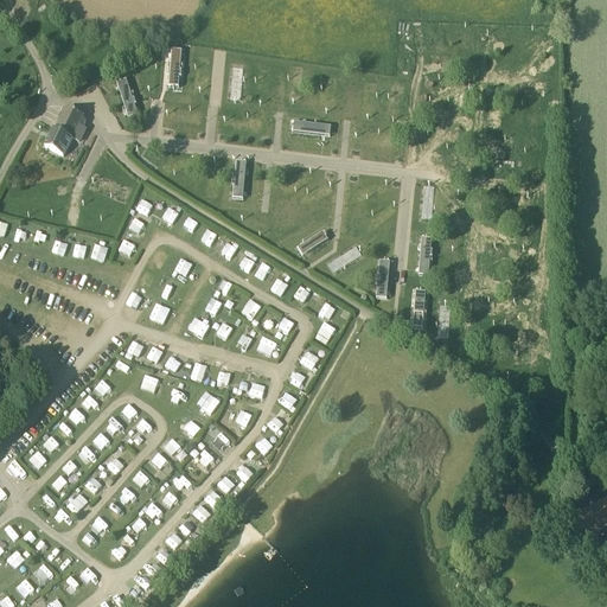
[(171,58),(168,89),(179,90),(181,59),(171,58)]
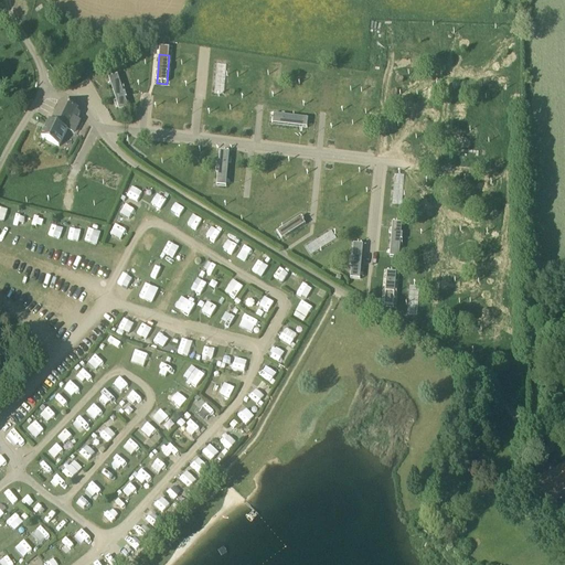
[(217,61),(214,96),(224,96),(227,61),(217,61)]
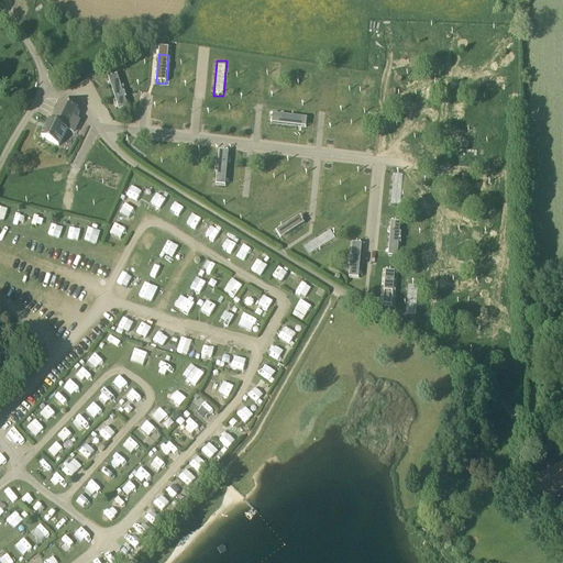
[(120,81),(110,85),(120,111),(129,109),(120,81)]
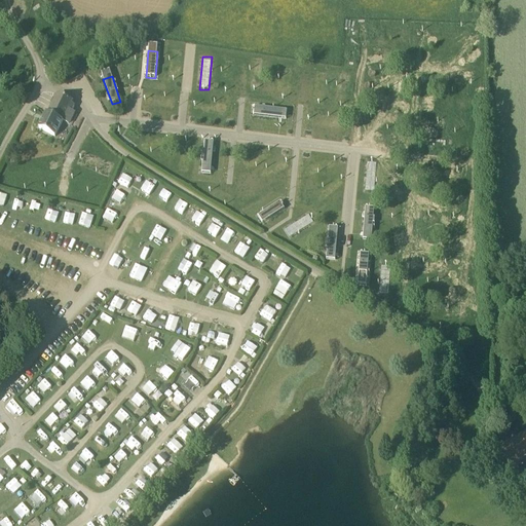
[(49,113),(64,120),(72,103),(58,96),(49,113)]
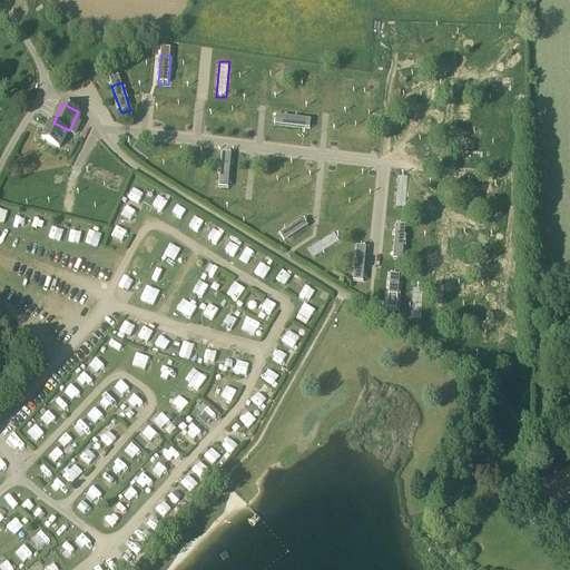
[(276,116),(275,125),(303,128),(304,119),(276,116)]
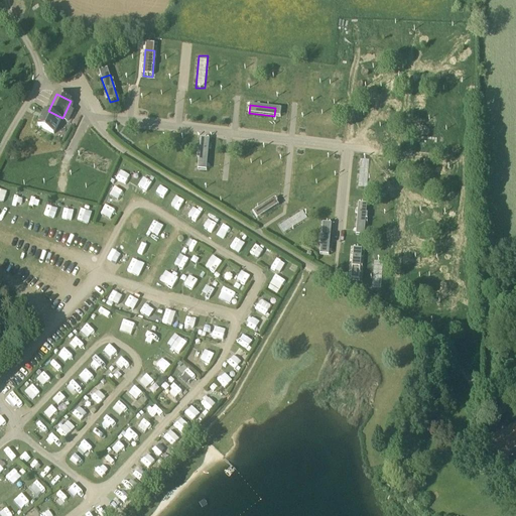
[(54,135),(62,118),(48,111),(47,112),(45,112),(38,127),(54,135)]
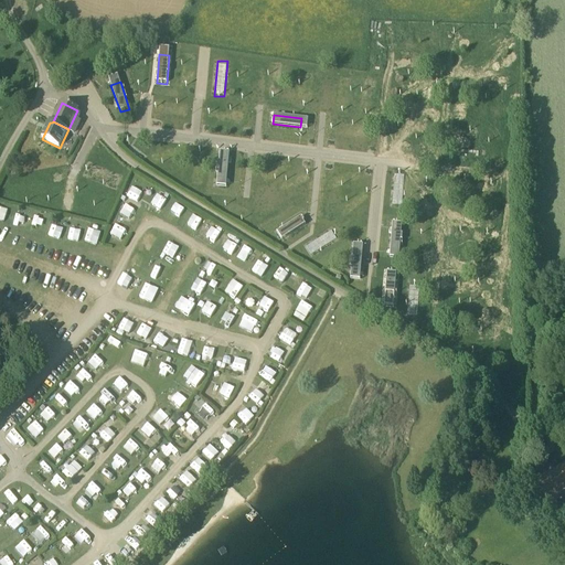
[(221,150),(217,179),(227,180),(230,151),(221,150)]
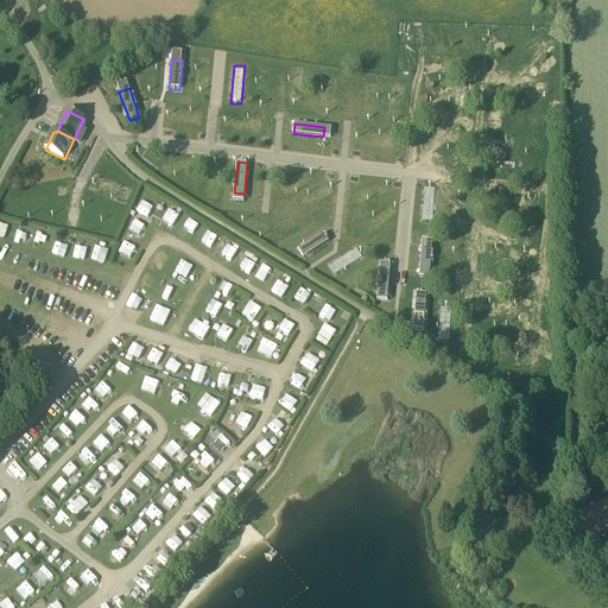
[(138,211),(149,217),(153,207),(143,202),(138,211)]
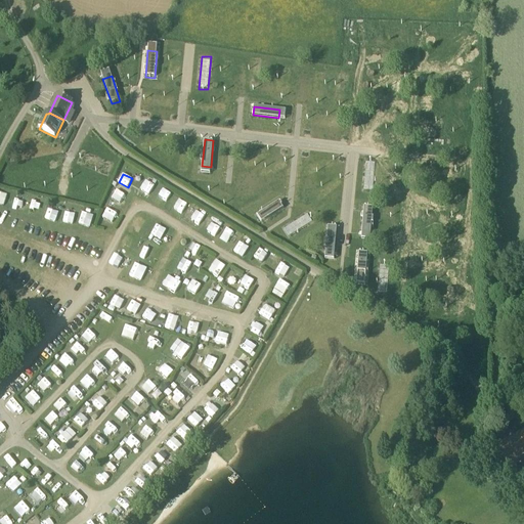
[(146,180),(141,188),(149,194),(155,186),(146,180)]
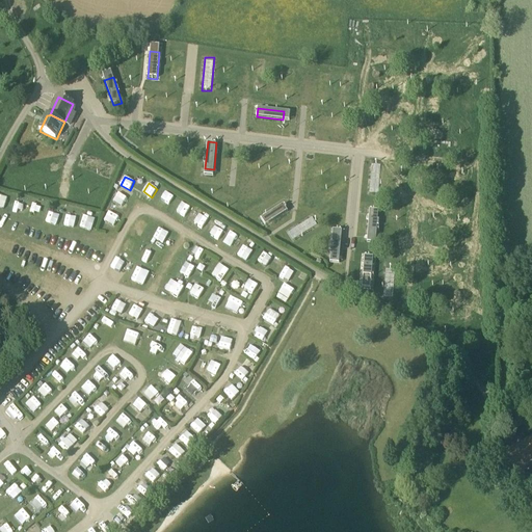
[(160,200),(168,205),(174,196),(165,191),(160,200)]
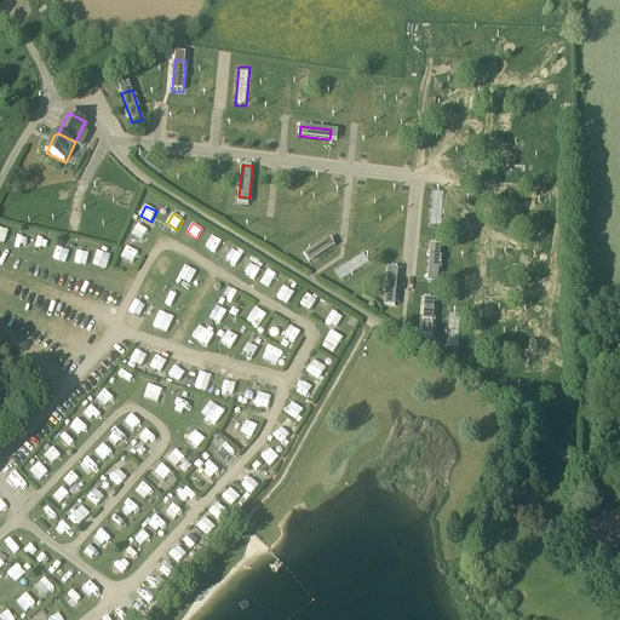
[(133,236),(145,242),(151,231),(138,225),(133,236)]
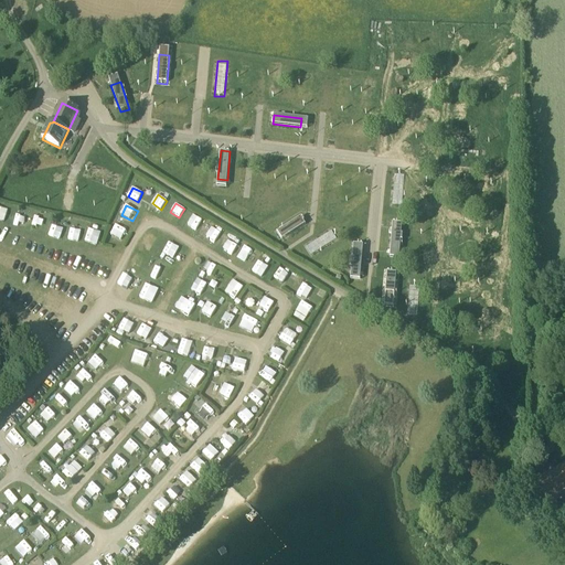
[(14,213),(11,223),(27,228),(30,220),(14,213)]
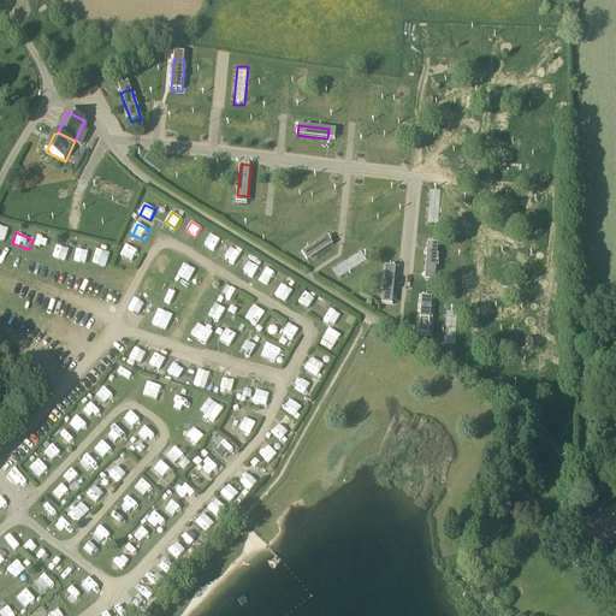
[(329,236),(308,249),(314,258),(335,246),(329,236)]
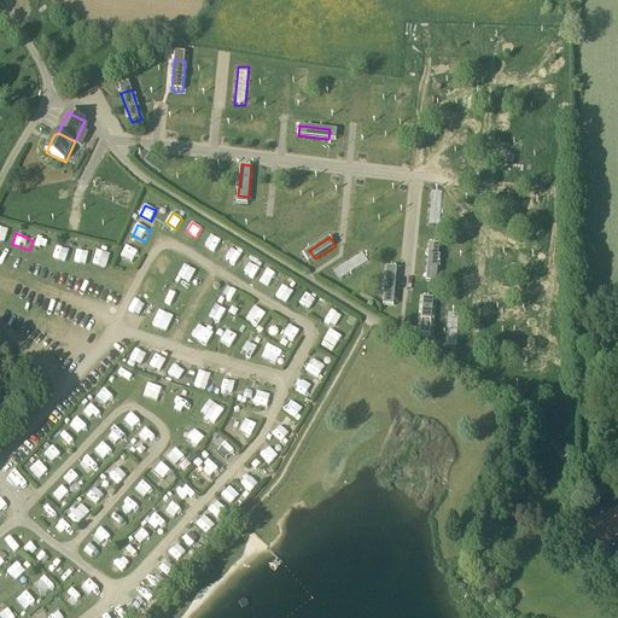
[(430,243),(427,274),(437,275),(439,244),(430,243)]
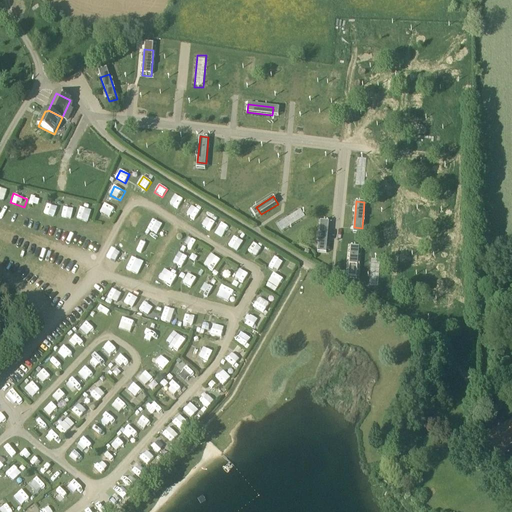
[(103,204),(99,214),(111,219),(115,209),(103,204)]
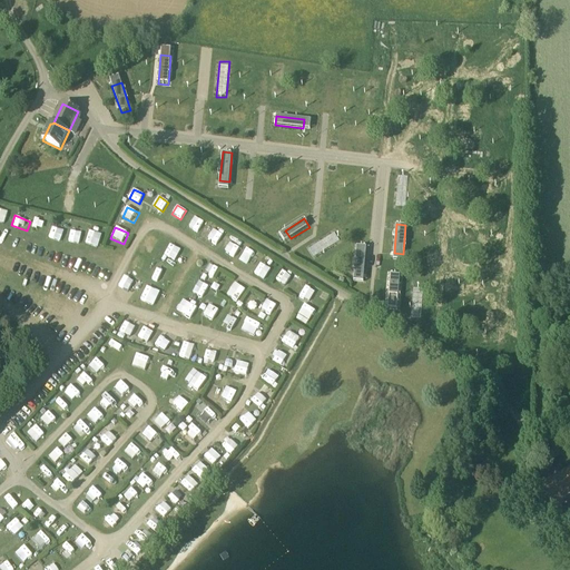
[(218,245),(224,234),(213,228),(207,241),(218,245)]
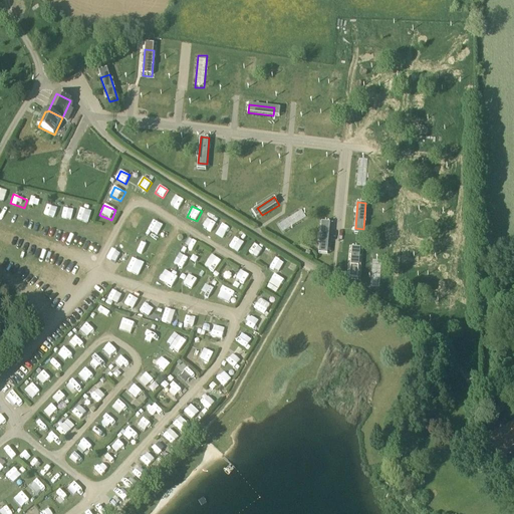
[(78,217),(87,220),(90,211),(81,208),(78,217)]
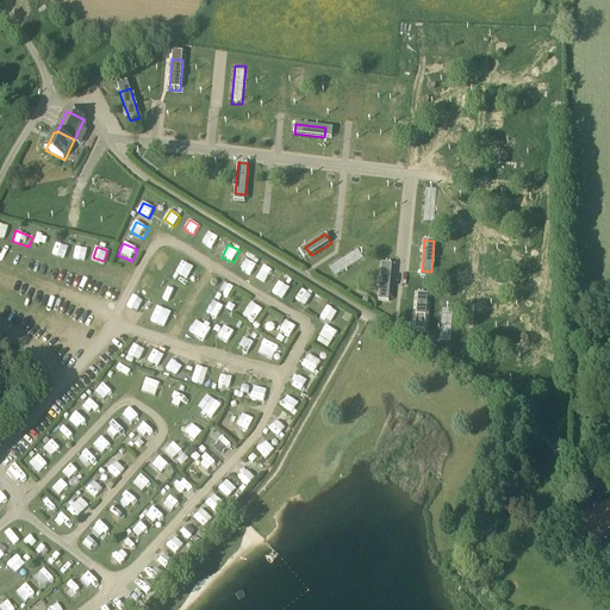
[(359,249),(327,269),(332,278),(365,257),(359,249)]
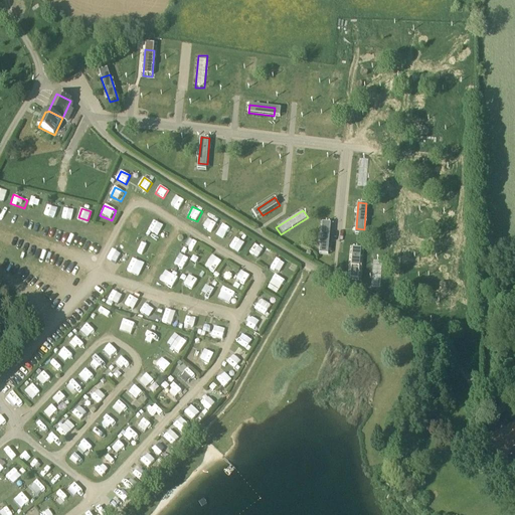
[(133,211),(129,221),(138,226),(142,216),(133,211)]
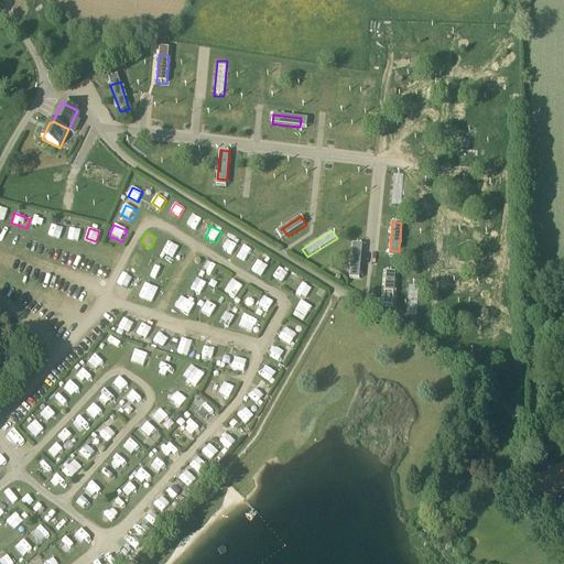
[(228,236),(225,246),(235,250),(239,240),(228,236)]
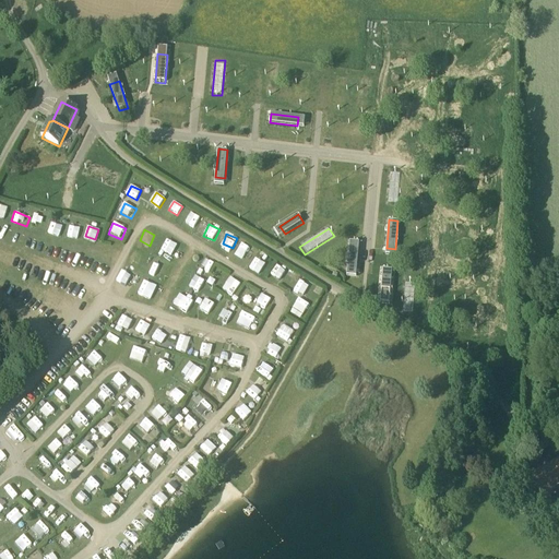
[(173,253),(177,244),(167,238),(162,248),(173,253)]
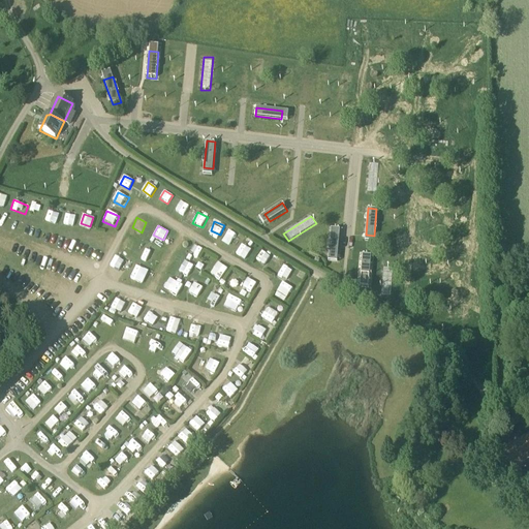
[(224,239),(234,244),(240,235),(230,229),(224,239)]
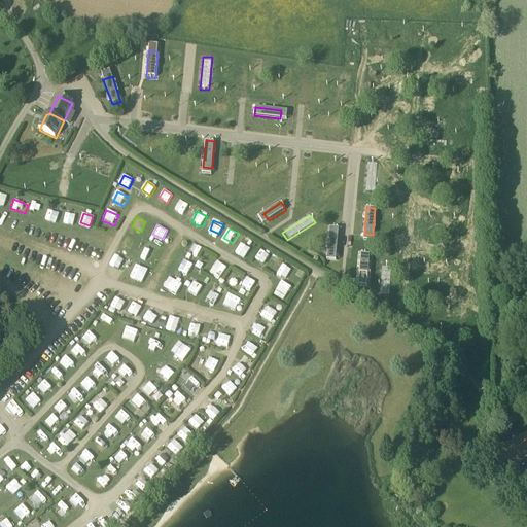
[(132,249),(136,238),(126,235),(121,246),(132,249)]
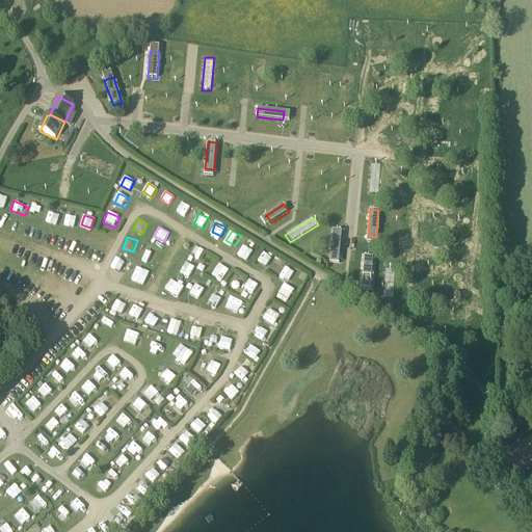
[(193,244),(188,256),(198,260),(204,249),(193,244)]
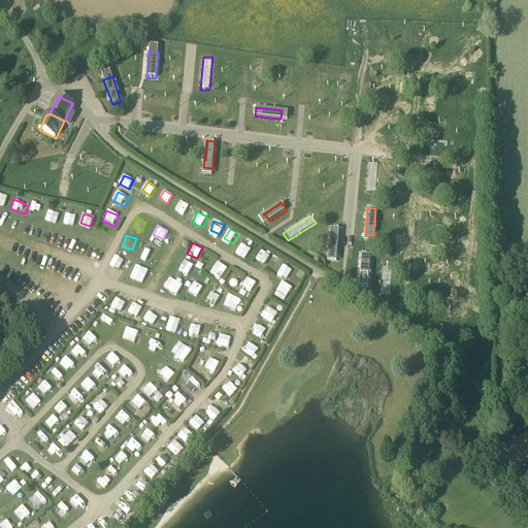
[(237,253),(248,256),(251,246),(241,243),(237,253)]
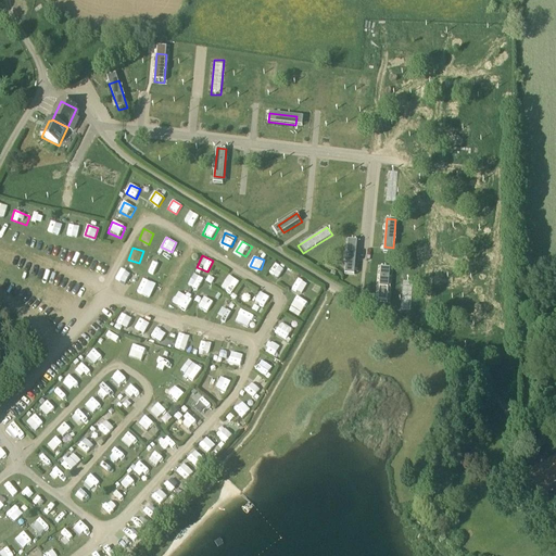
[(151,263),(149,273),(160,276),(163,266),(151,263)]
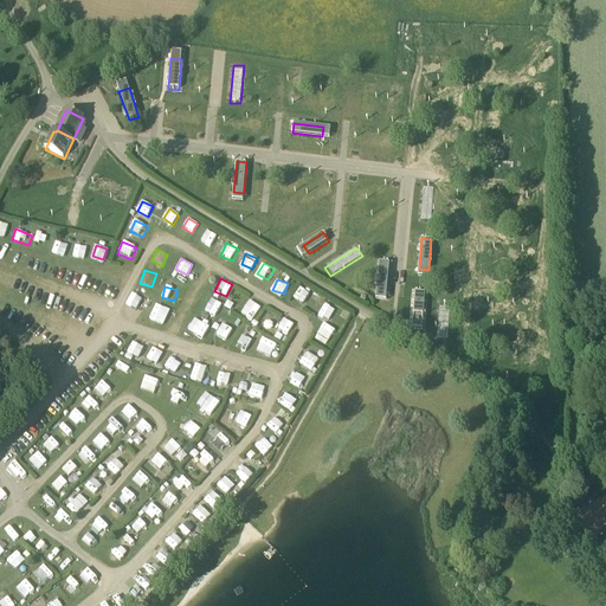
[(303,304),(309,294),(300,288),(294,298),(303,304)]
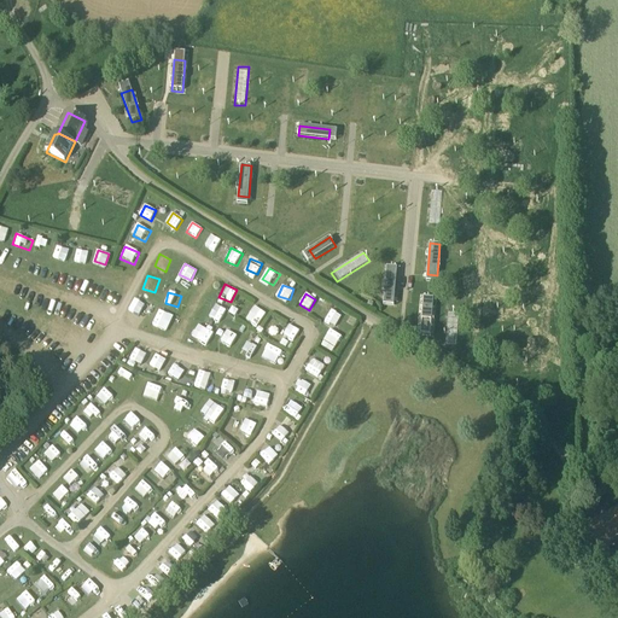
[(424,297),(421,328),(431,330),(433,298),(424,297)]
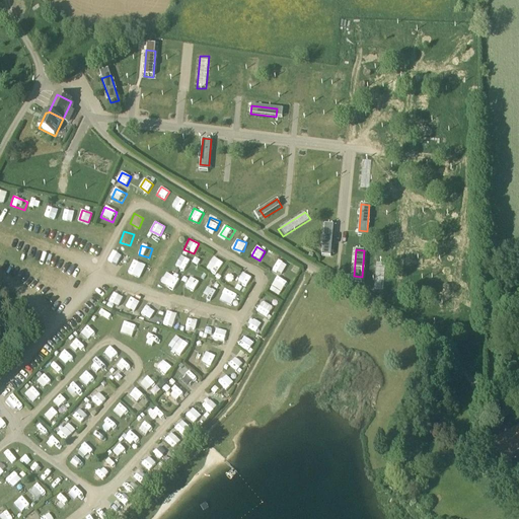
[(215,256),(207,268),(215,275),(224,264),(215,256)]
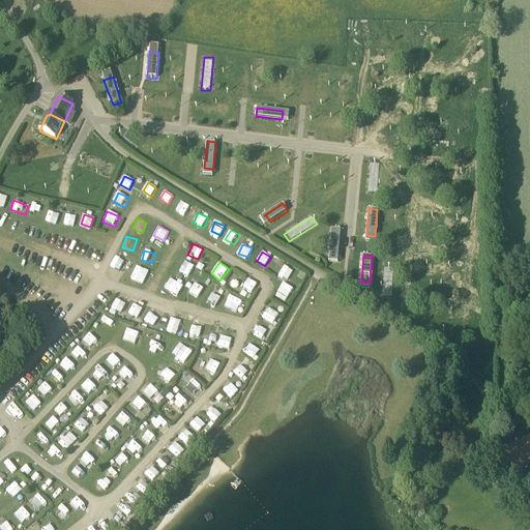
[(385,267),(382,300),(391,301),(393,268),(385,267)]
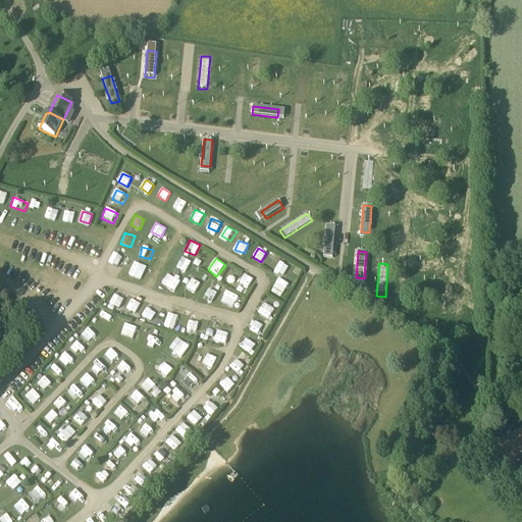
[(170,276),(166,283),(174,289),(179,282),(170,276)]
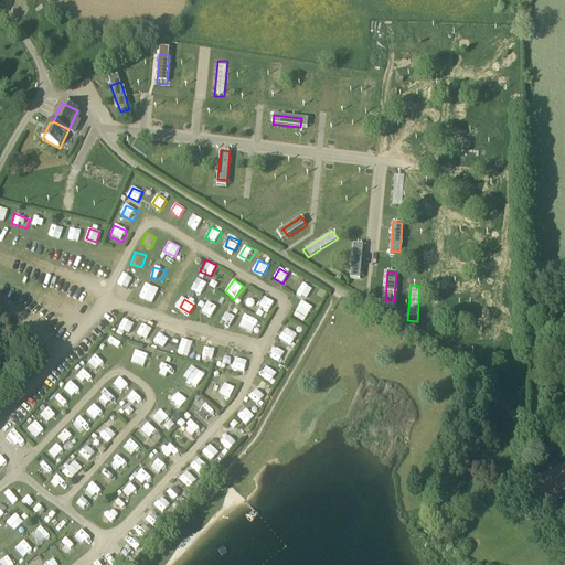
[(203,311),(213,317),(219,306),(209,300),(203,311)]
